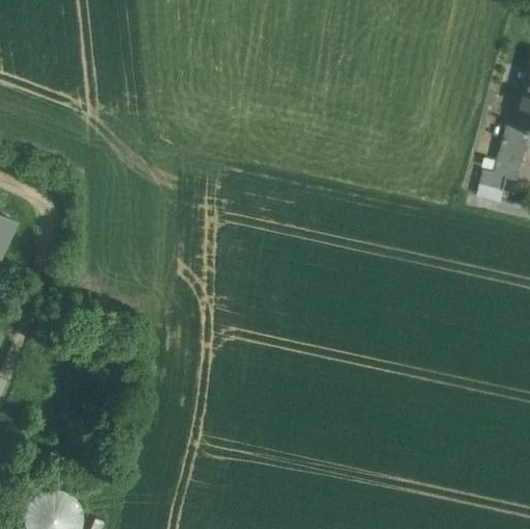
[(529,95),(524,94),(515,127),(515,128),(529,131),(529,95)]
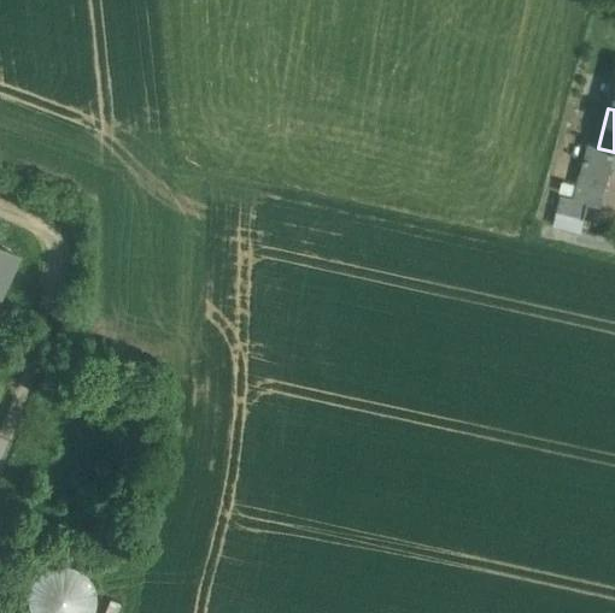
[(614,152),(598,148),(598,147),(591,146),(584,175),(611,181),(614,169),(614,152)]
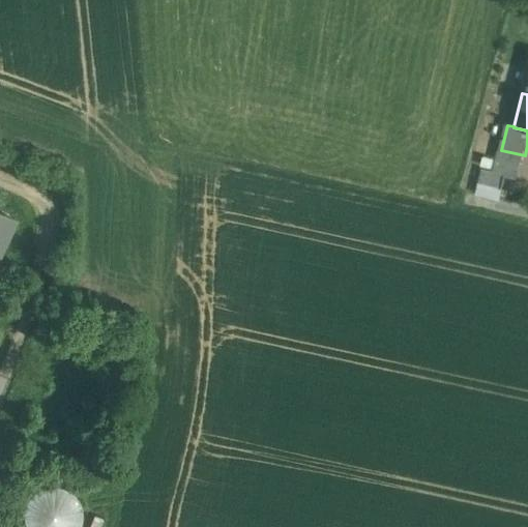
[(525,155),(501,150),(496,174),(507,177),(518,180),(525,155)]
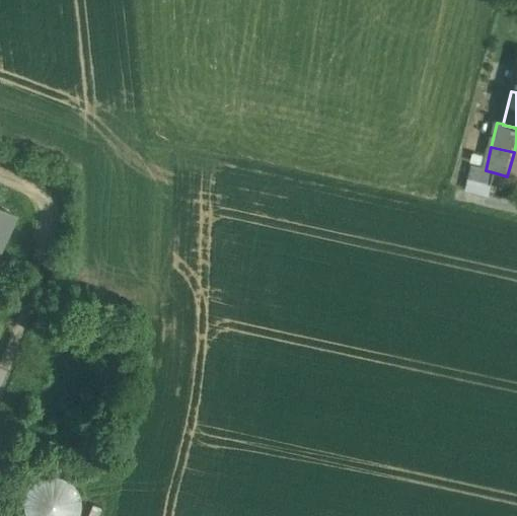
[(486,170),(474,167),(471,182),(493,188),(497,173),(486,170)]
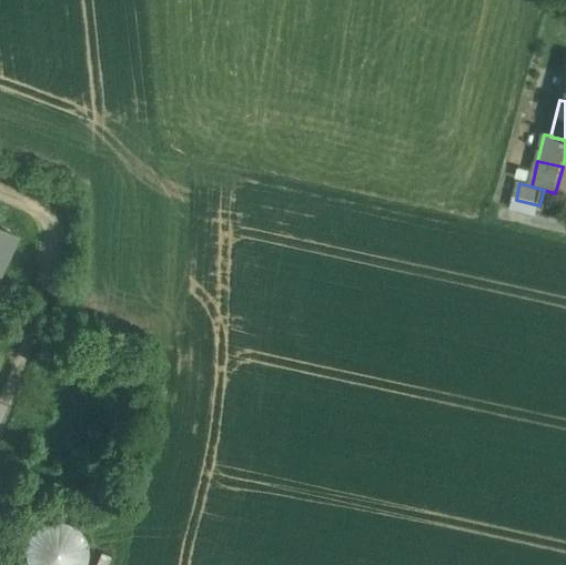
[(0,229),(0,278),(19,239),(0,229)]
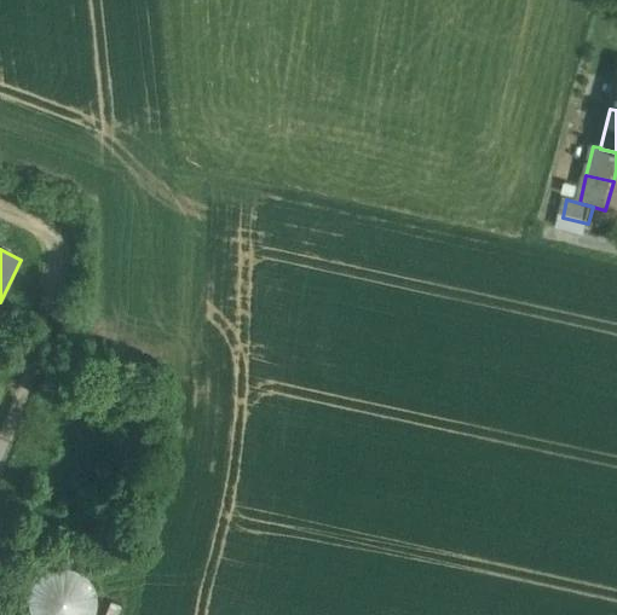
[(96,614),(98,604),(96,591),(88,580),(78,573),(64,570),(51,573),(40,580),(33,592),(30,604),(32,614),(96,614)]
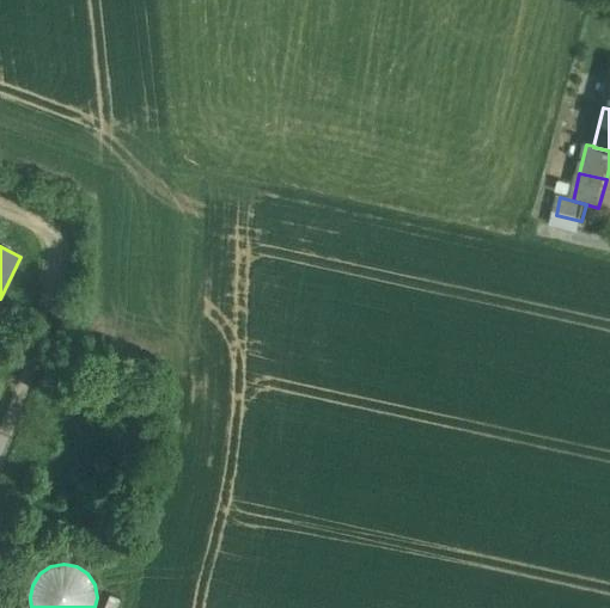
All buildings are outlined.
